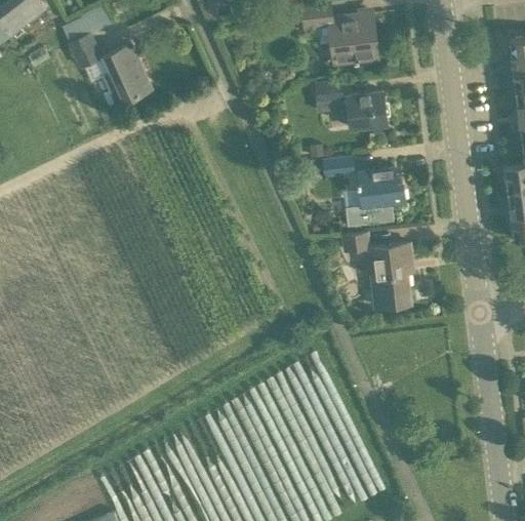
[(37,0),(21,0),(19,1),(34,21),(46,11),(37,0)]
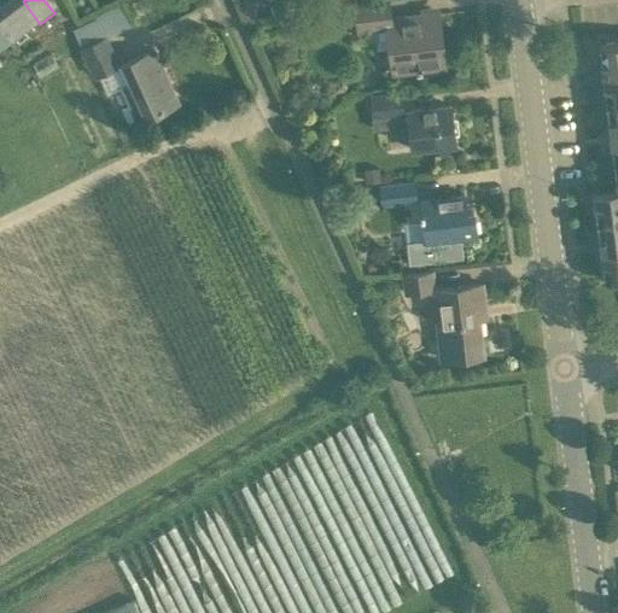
[(390,4),(356,7),(360,34),(369,31),(386,30),(392,75),(442,69),(439,48),(443,47),(439,16),(392,22),(390,4)]
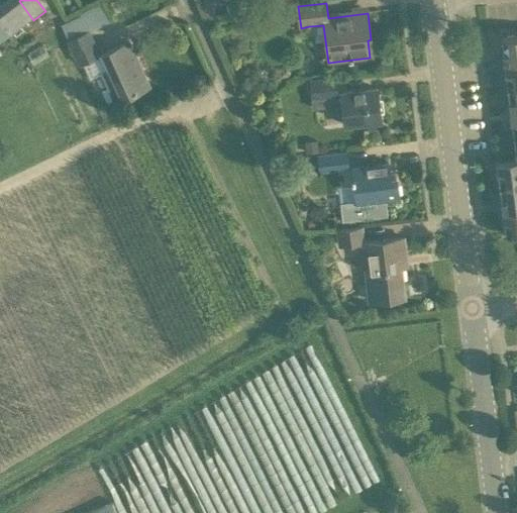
[(99,59),(81,19),(61,28),(79,68),(99,59)]
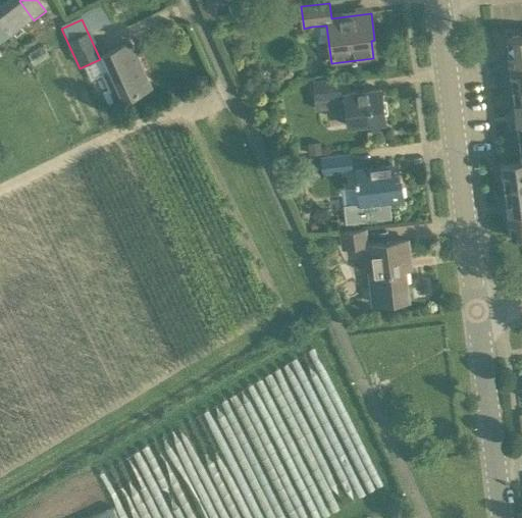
[(521,38),(505,41),(508,65),(521,63),(521,38)]
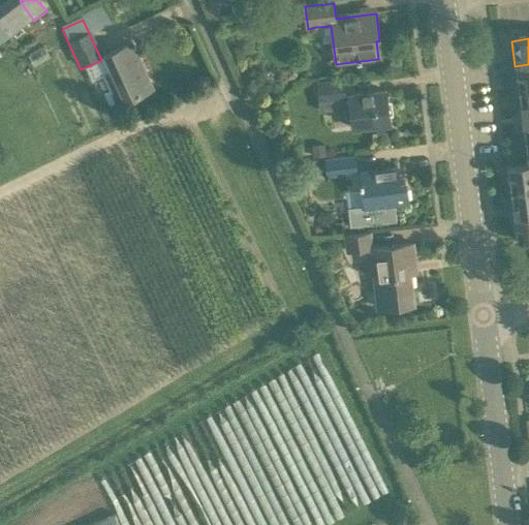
[(125,102),(126,103),(152,92),(131,47),(104,59),(112,75),(105,79),(117,105),(125,102)]
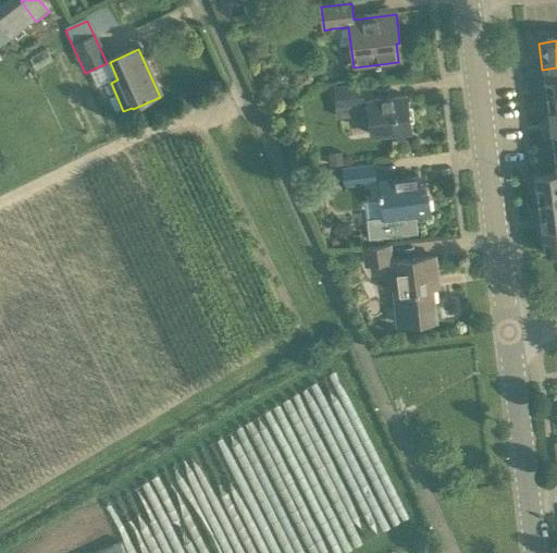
[(556,68),(542,70),(545,96),(556,94),(556,68)]
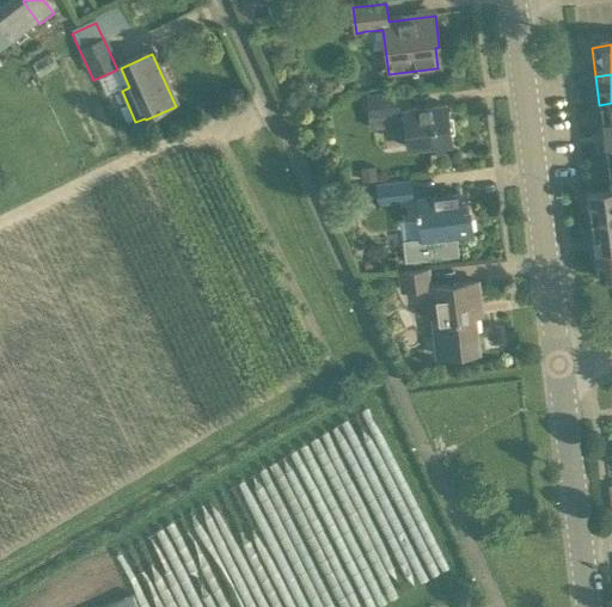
[(408,152),(444,147),(451,146),(446,109),(401,115),(398,94),(366,99),(368,118),(390,116),(391,128),(404,127),(408,152)]
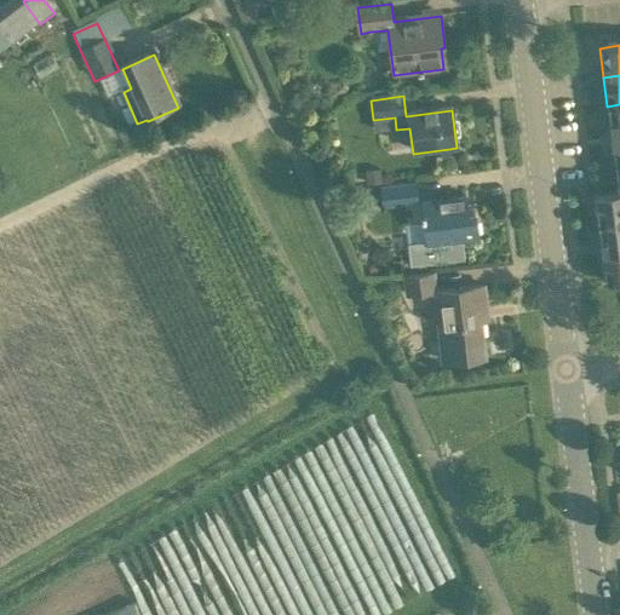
[(619,104),(607,107),(610,136),(619,133),(619,104)]
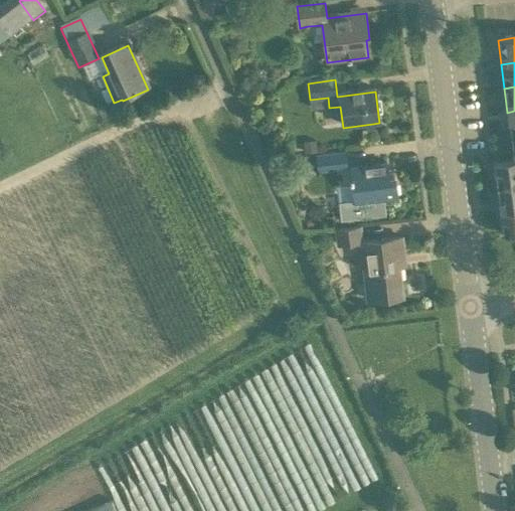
[(315,144),(305,145),(306,154),(316,153),(315,144)]
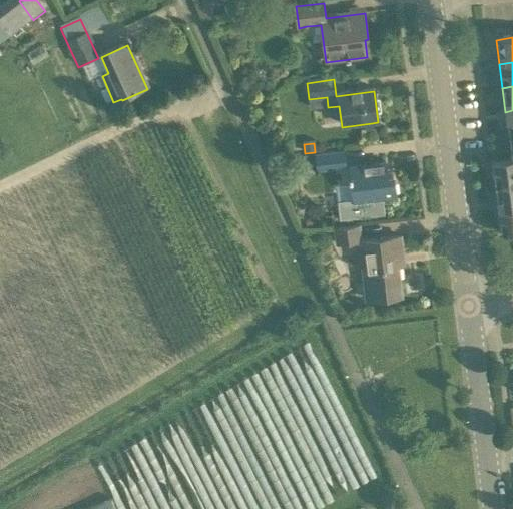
[(344,153),(326,155),(315,156),(317,173),(346,170),(344,153)]
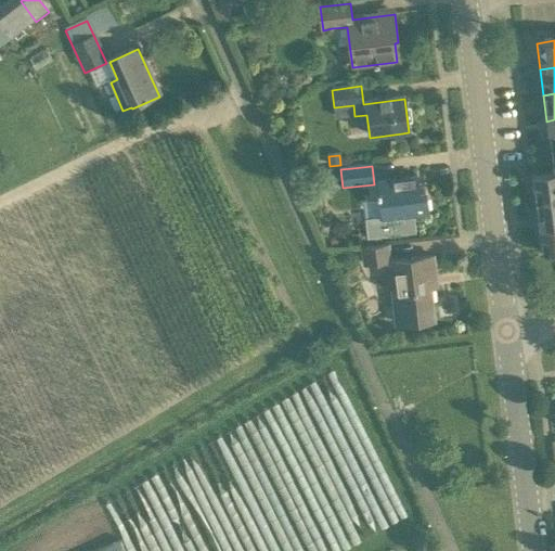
[(328,174),(330,186),(340,184),(339,173),(328,174)]
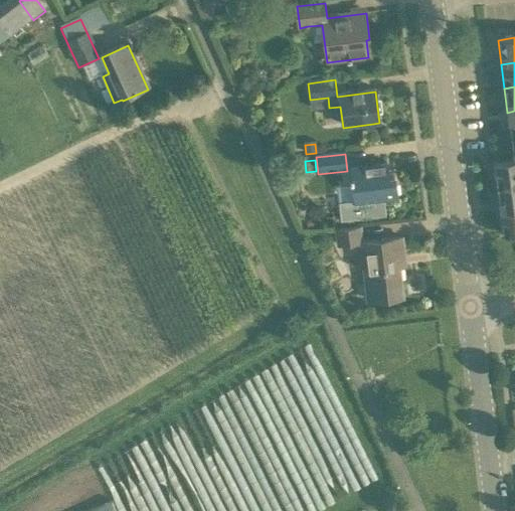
[(493,163),(497,187),(514,184),(514,160),(513,161),(513,160),(493,163)]
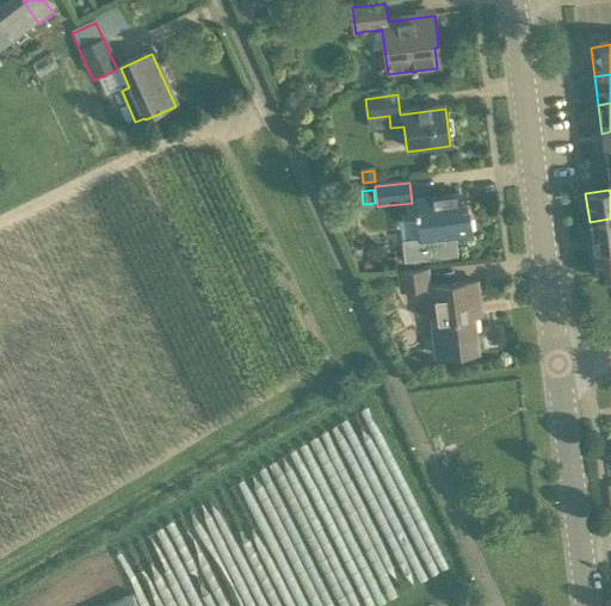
[(471,236),(469,215),(462,215),(460,195),(417,201),(423,243),(402,246),(405,265),(457,259),(455,239),(471,236)]
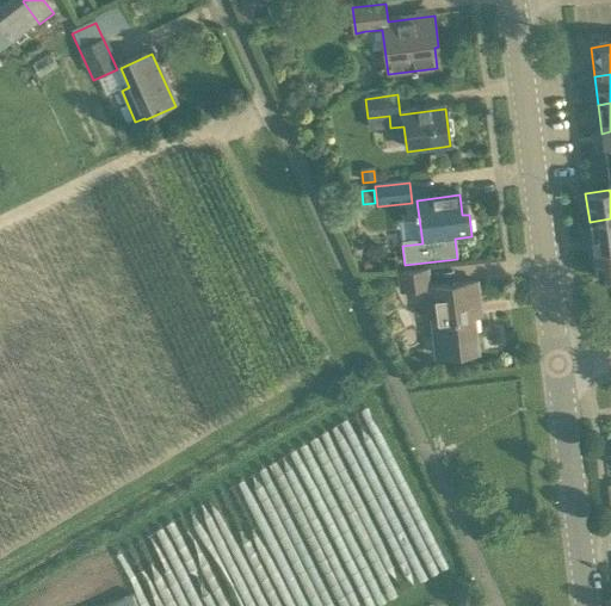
[(610,218),(590,222),(593,251),(610,248),(610,218)]
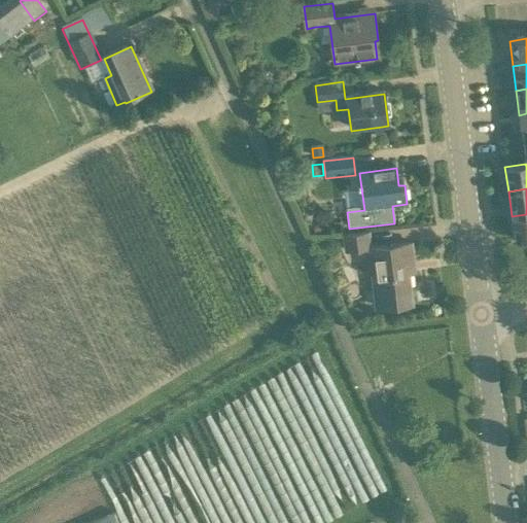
[(526,214),(512,216),(515,241),(526,239),(526,214)]
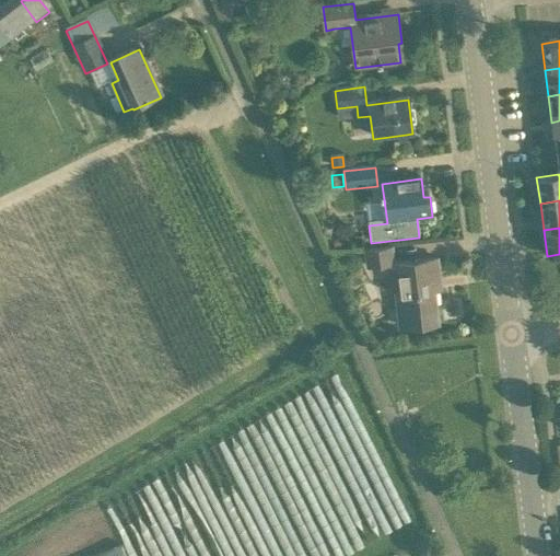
[(395,265),(393,248),(364,252),(366,268),(392,266),(395,265)]
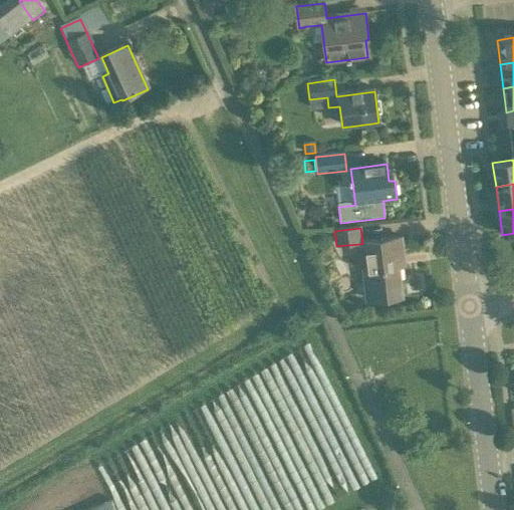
[(405,258),(403,238),(362,243),(359,244),(360,259),(361,259),(366,301),(403,296),(398,259),(405,258)]
